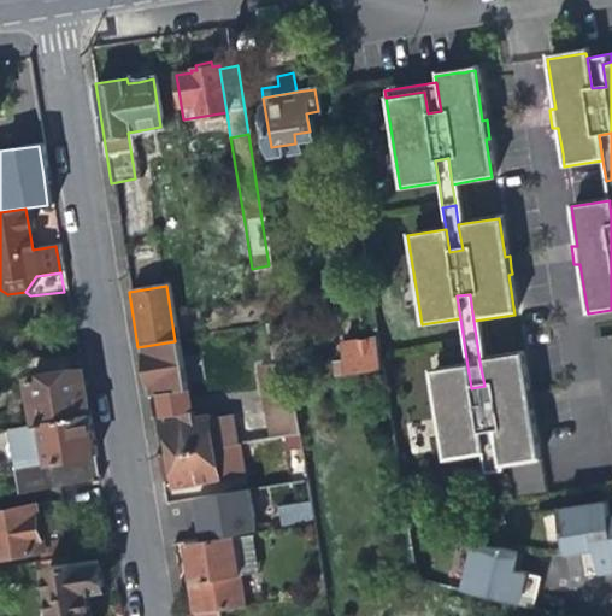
[(343,375),(378,369),(374,338),(337,342),(343,375)]
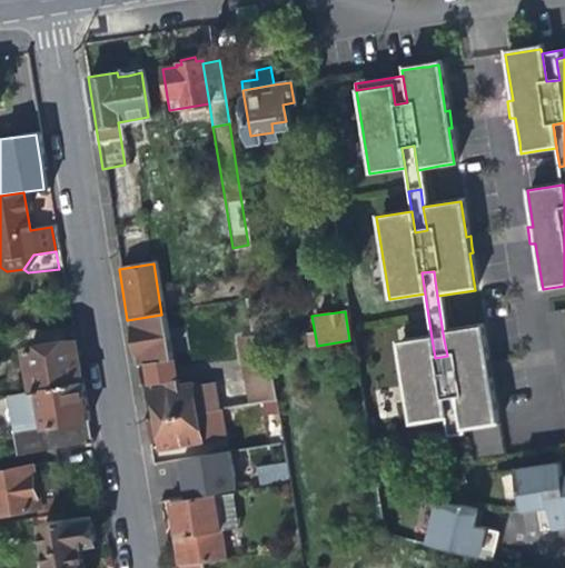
[(169,361),(161,315),(127,320),(135,367),(169,361)]
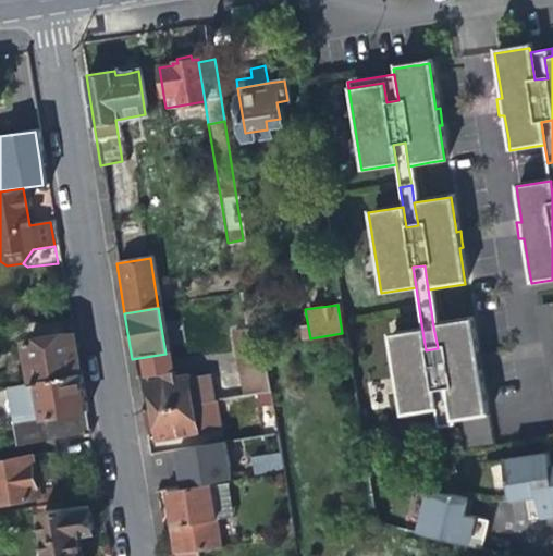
[(458,421),(486,417),(478,372),(482,371),(480,360),(479,354),(476,355),(470,321),(433,326),(438,348),(426,350),(422,331),(388,336),(401,417),(435,411),(432,391),(443,390),(446,409),(449,422),(458,421)]
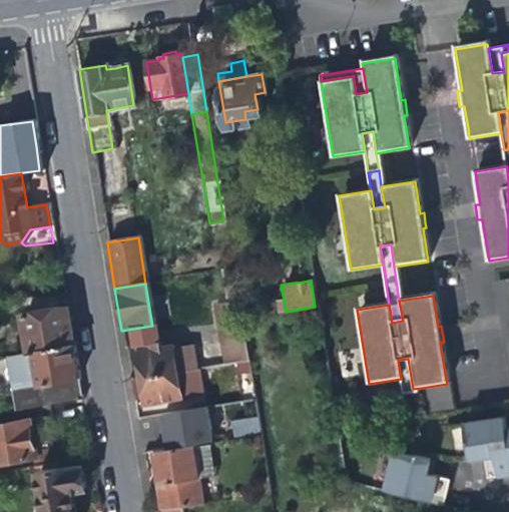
[(21,315),(27,353),(70,346),(67,326),(64,308),(21,315)]
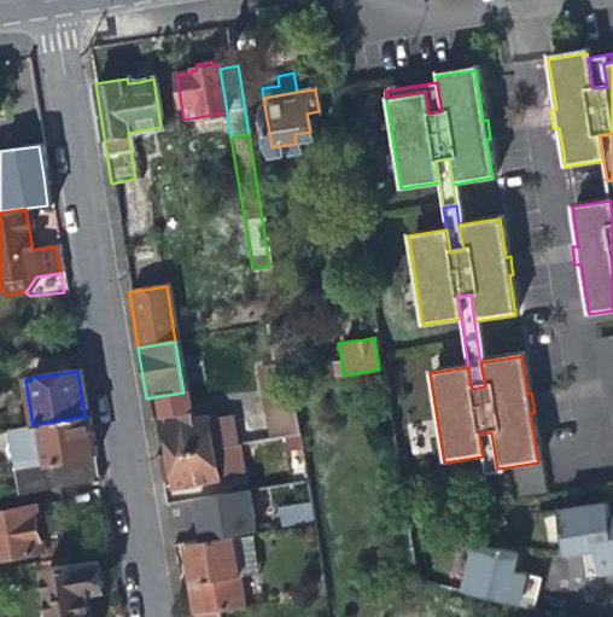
[(260,390),(267,440),(297,435),(289,384),(260,390)]
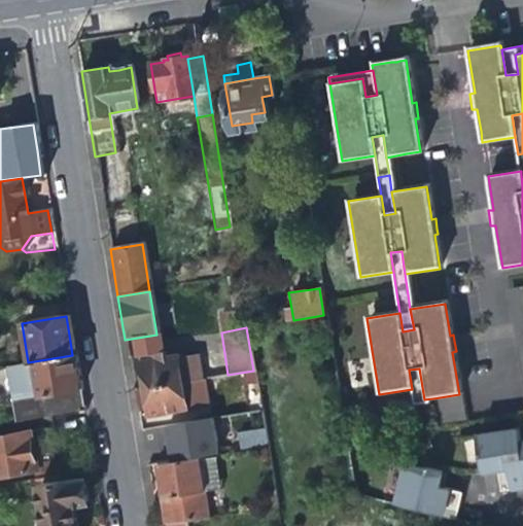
[(21,398),(10,400),(13,423),(82,412),(77,384),(72,355),(28,362),(15,364),(21,398)]
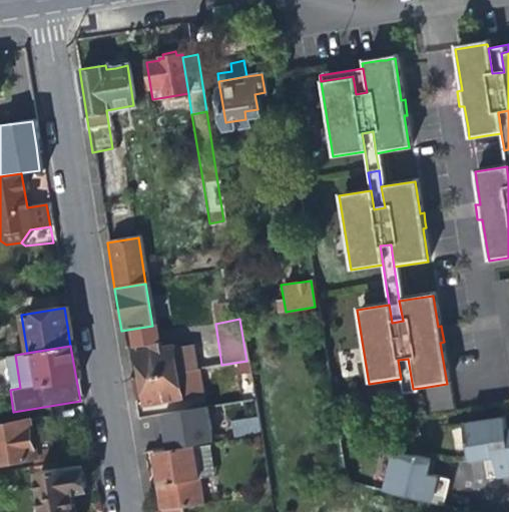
[(136,366),(138,378),(191,369),(188,347),(171,350),(171,347),(134,353),(136,366)]
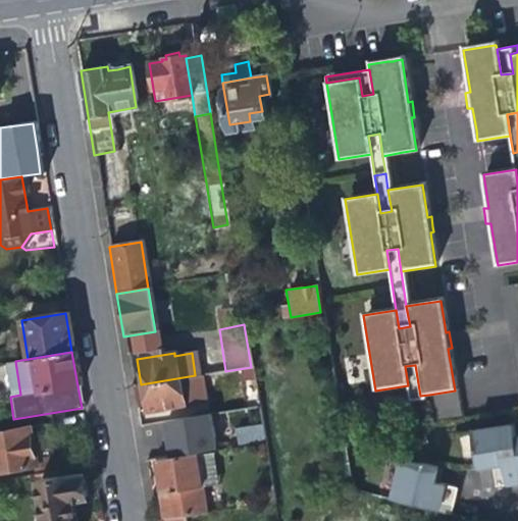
[(5,363),(10,397),(20,395),(15,361),(5,363)]
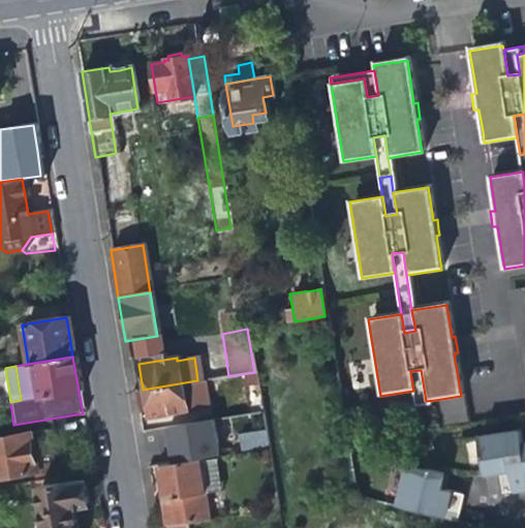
[(410,371),(413,391),(415,408),(427,406),(426,401),(424,389),(421,370),(410,371)]
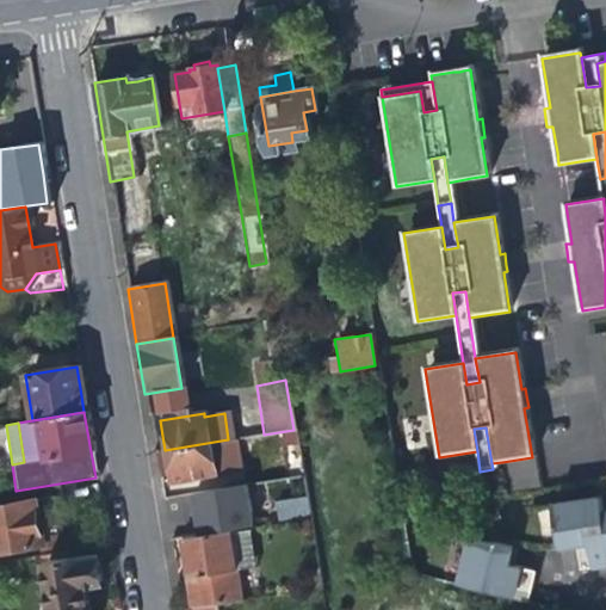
[(308,518),(294,430),(264,435),(261,435),(276,523),(308,518)]
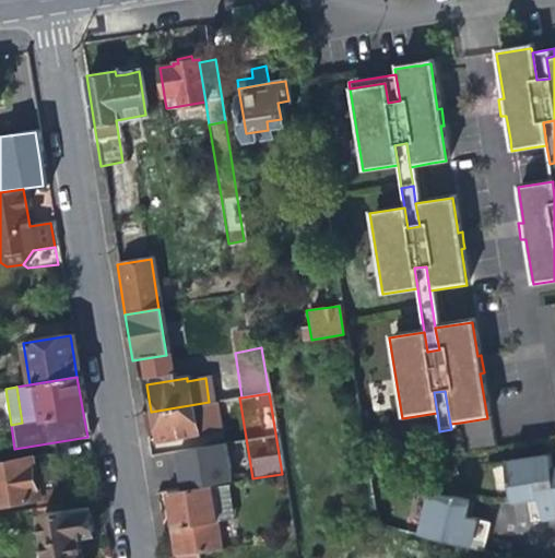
[(213,429),(209,402),(151,412),(153,429),(155,441),(196,435),(196,431),(213,429)]
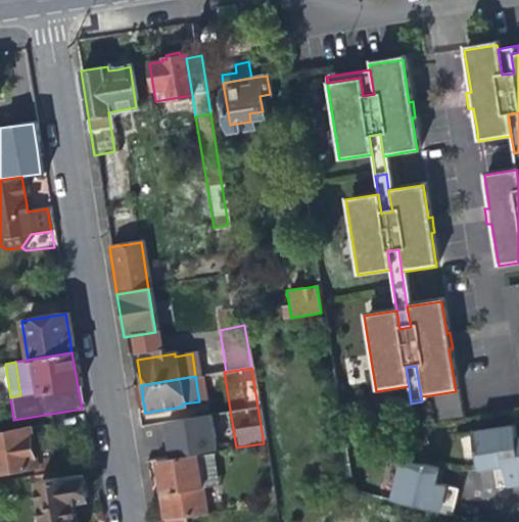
[(456,391),(430,395),(435,424),(460,420),(456,391)]
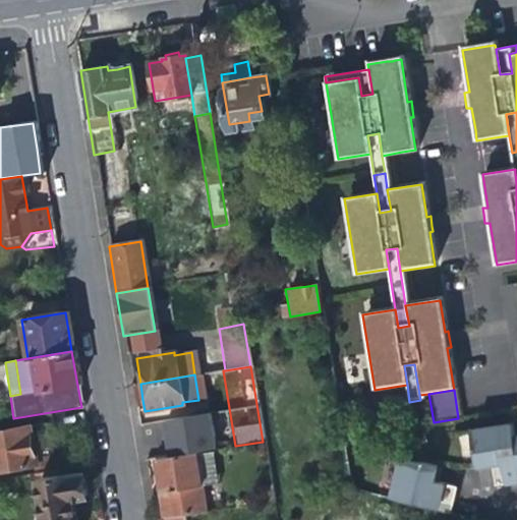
[(208,414),(164,422),(167,441),(169,456),(213,448),(208,414)]
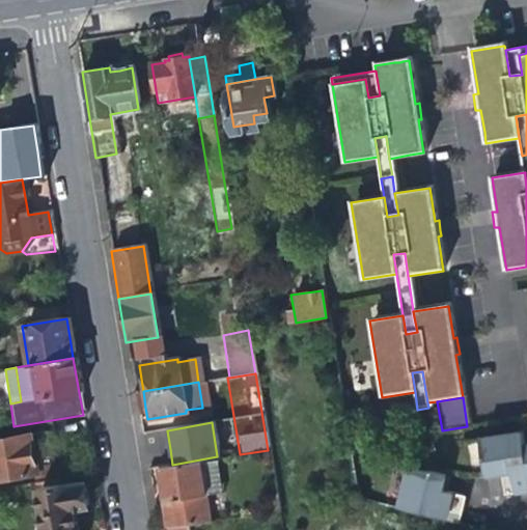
[(519,433),(477,439),(482,476),(490,475),(497,474),(500,490),(510,489),(511,494),(526,491),(526,485),(526,483),(526,482),(526,443),(521,445),(519,433)]
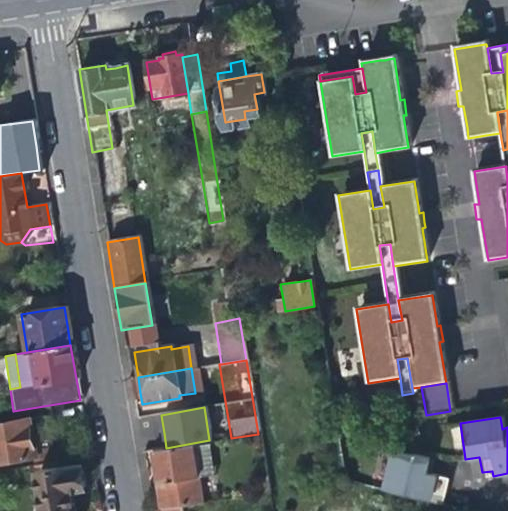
[(0,462),(36,457),(37,461),(49,459),(45,436),(42,418),(0,424),(0,462)]
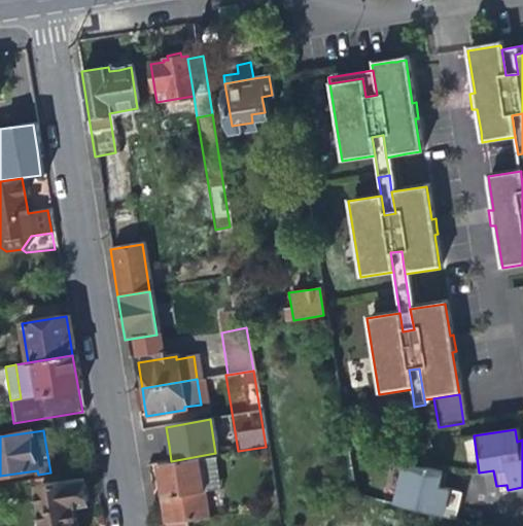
[(172,497),(176,523),(184,522),(207,518),(203,492),(219,489),(214,459),(198,462),(197,457),(215,453),(171,461),(157,464),(160,484),(162,498),(172,497)]
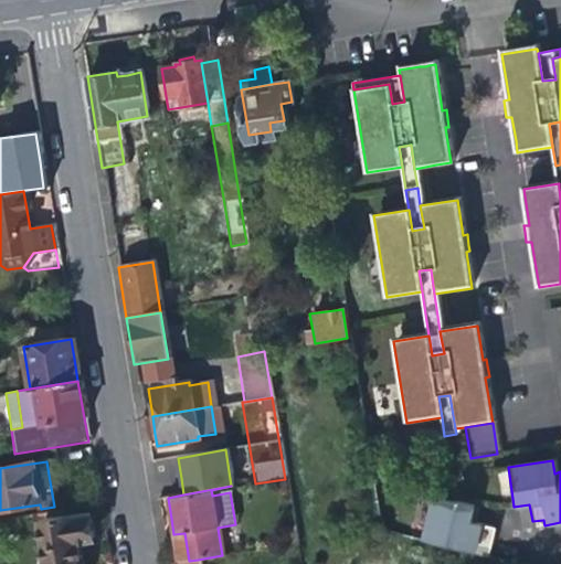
[(472,506),(432,496),(420,540),(485,556),(489,539),(484,538),(487,527),(479,524),(467,521),(472,506)]
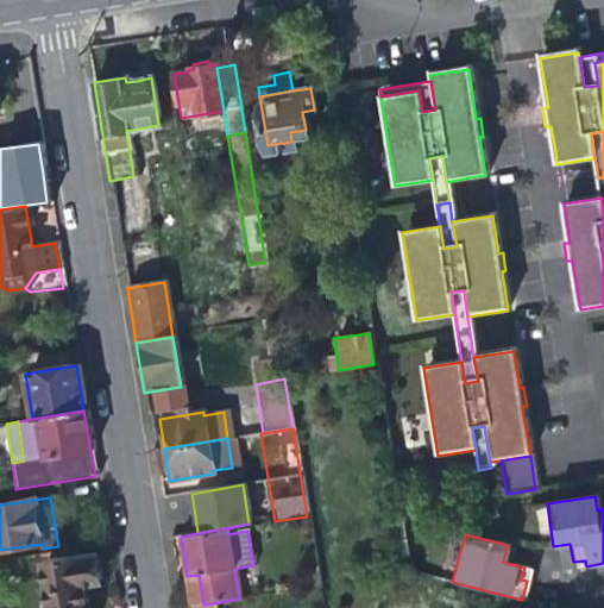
[(87,607),(86,597),(83,584),(98,582),(94,552),(42,562),(49,607),(87,607)]
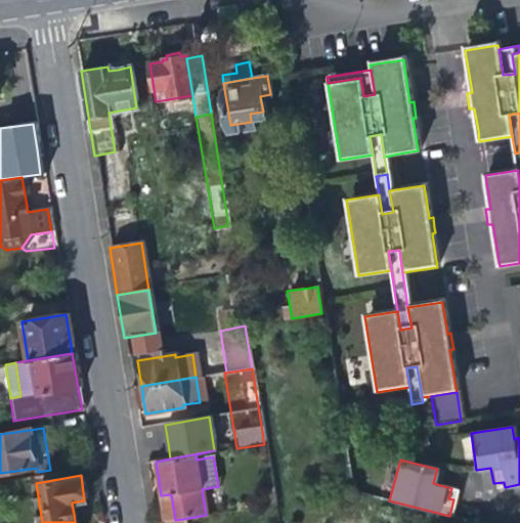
[(261,507),(274,505),(271,487),(258,489),(261,507)]
